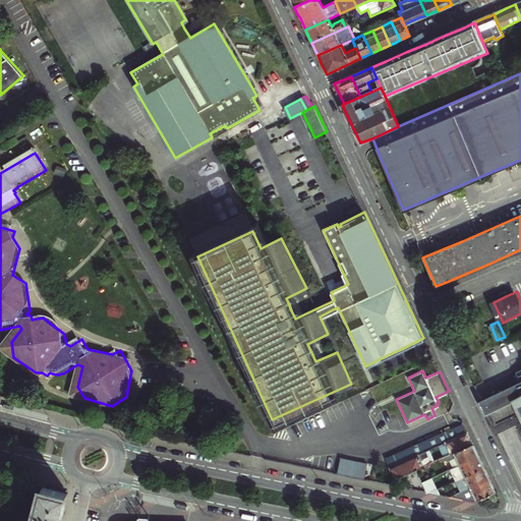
[(520,380),(481,398),(497,431),(507,427),(516,423),(520,433),(520,380)]
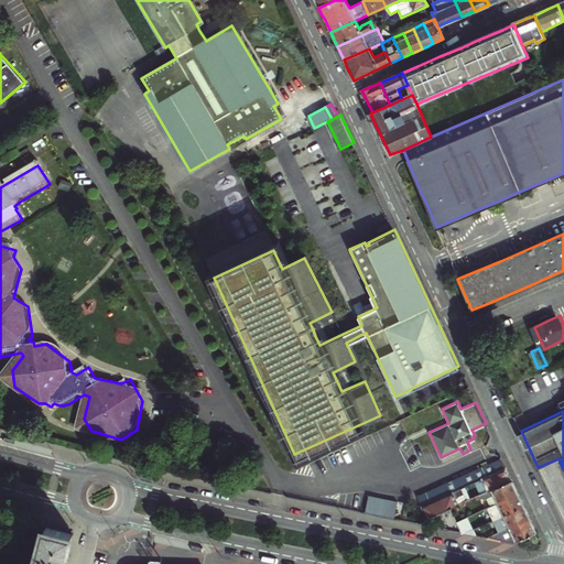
[(506,466),(501,457),(436,488),(416,498),(420,507),(459,488),(469,484),(506,466)]
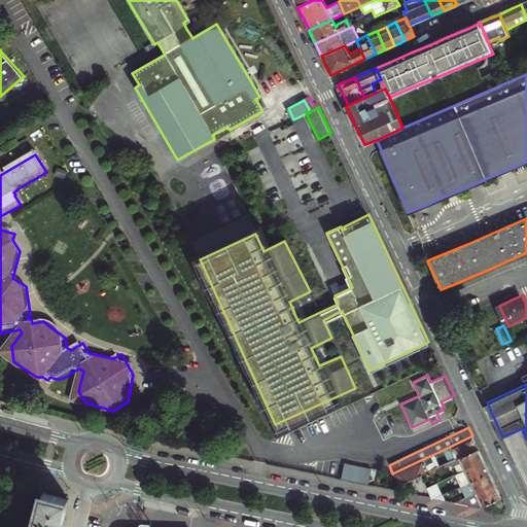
[(476,443),(472,435),(438,452),(442,459),(438,460),(441,465),(449,462),(479,448),(476,443)]
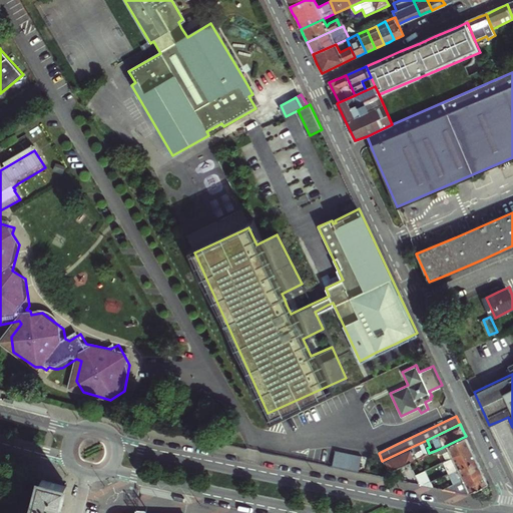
[(469,442),(466,436),(437,450),(438,453),(442,451),(446,459),(452,456),(451,454),(461,450),(462,452),(471,448),(469,442)]
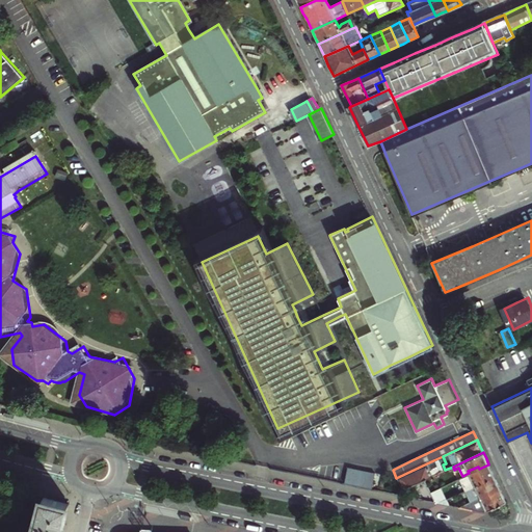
[(433,460),(396,478),(402,489),(424,479),(430,477),(439,473),(433,460)]
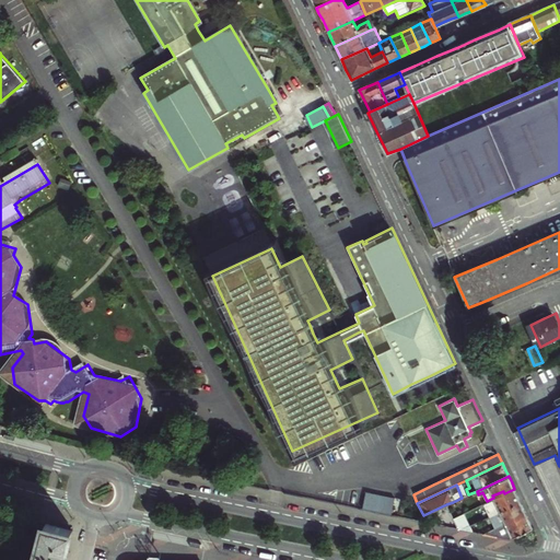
[(517,496),(514,489),(504,493),(503,491),(492,496),(493,498),(487,501),(483,502),(490,516),(521,501),(517,496)]
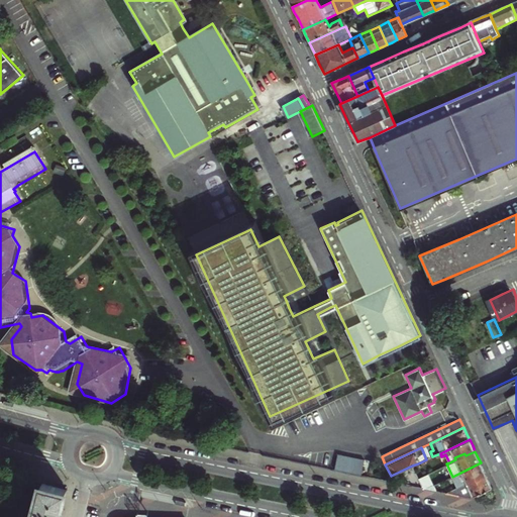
[(338,455),(335,471),(362,477),(366,460),(338,455)]
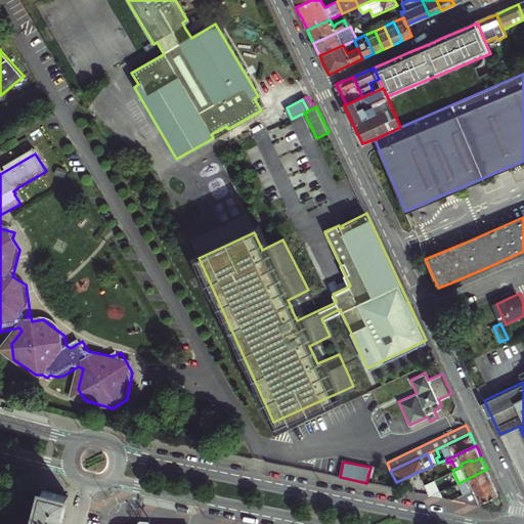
[(489,474),(487,469),(459,483),(464,493),(473,489),(473,487),(482,483),(483,486),(493,482),(489,474)]
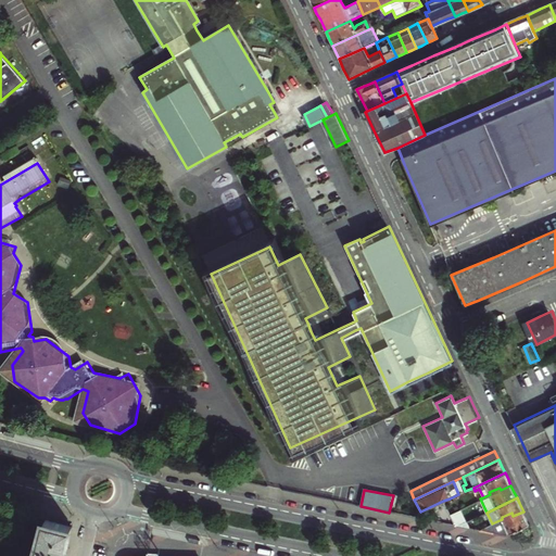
[(456,510),(450,498),(443,501),(450,514),(456,510)]
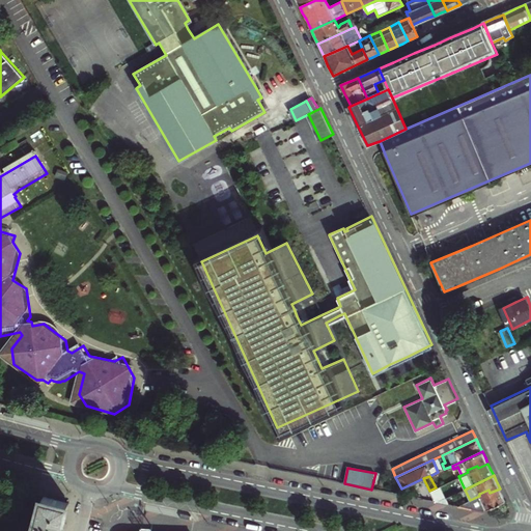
[(436,487),(429,491),(435,502),(448,505),(445,499),(439,485),(436,487)]
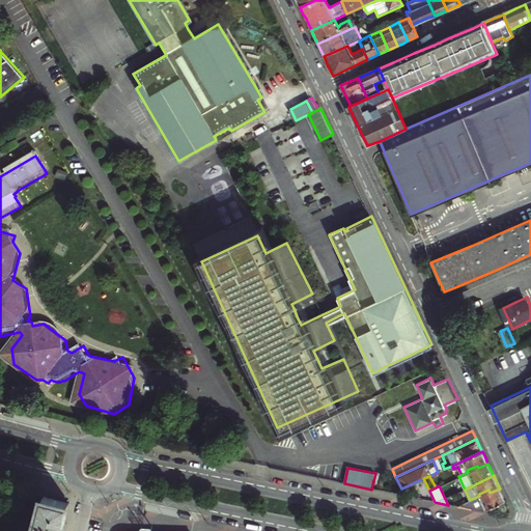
[(502,494),(500,488),(490,493),(488,490),(479,494),(479,496),(470,500),(456,507),(484,512),(483,510),(505,500),(502,494)]
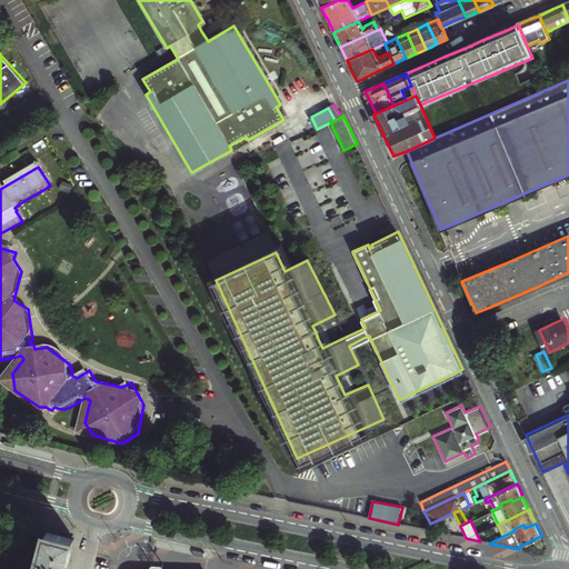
[(66,568),(73,540),(46,532),(35,568),(66,568)]
